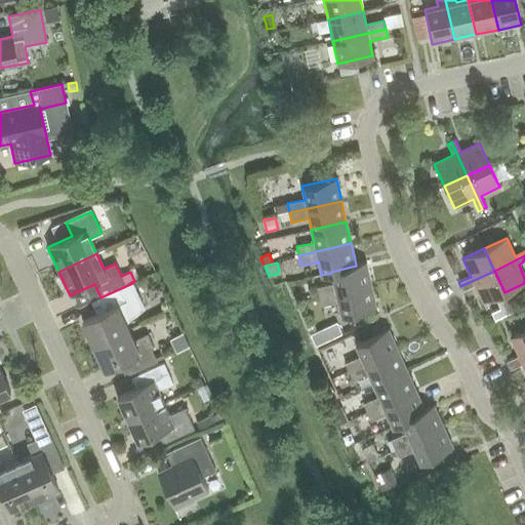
[(318,296),(371,285),(366,263),(356,265),(356,266),(331,272),(331,273),(333,284),(316,287),(318,296)]
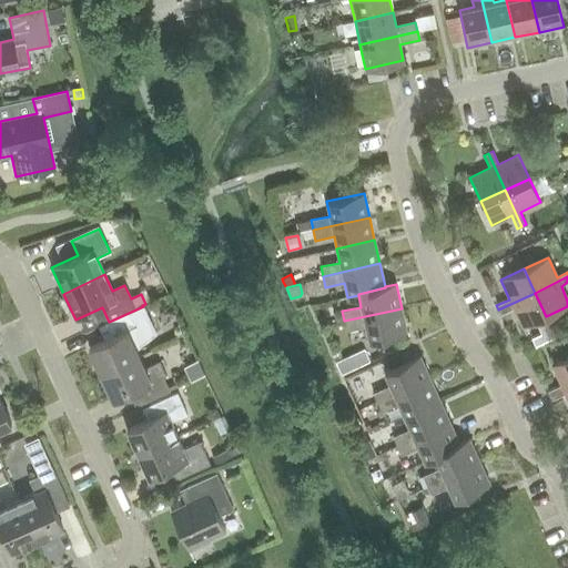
[(546,316),(535,293),(498,310),(500,314),(514,308),(523,327),(546,316)]
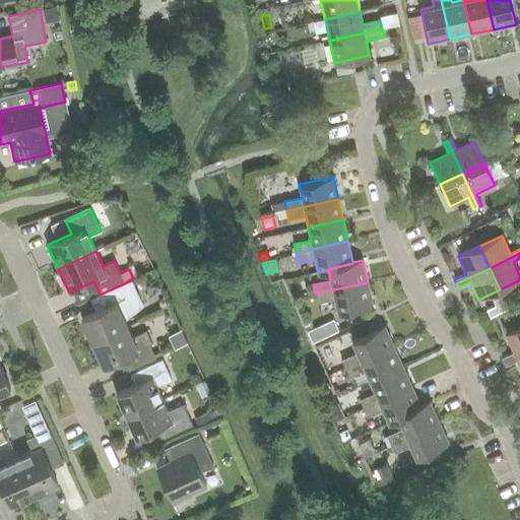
[(92,342),(127,327),(124,321),(142,305),(131,280),(100,295),(96,296),(103,309),(81,319),(92,342)]
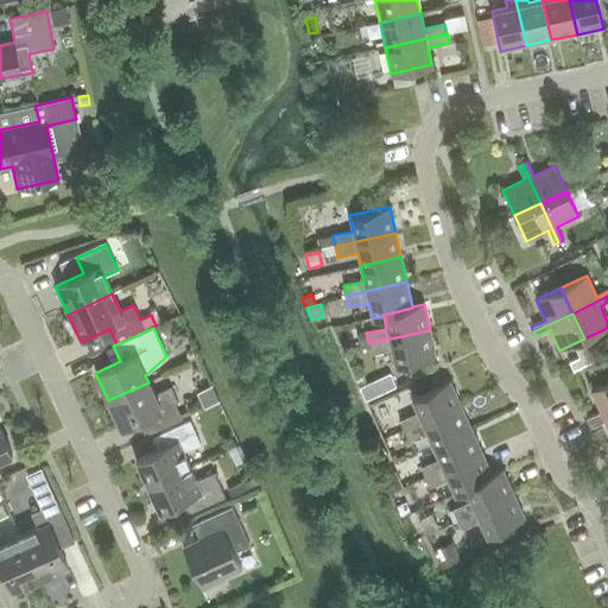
[(436,356),(430,330),(368,343),(371,355),(391,350),(394,366),(436,356)]
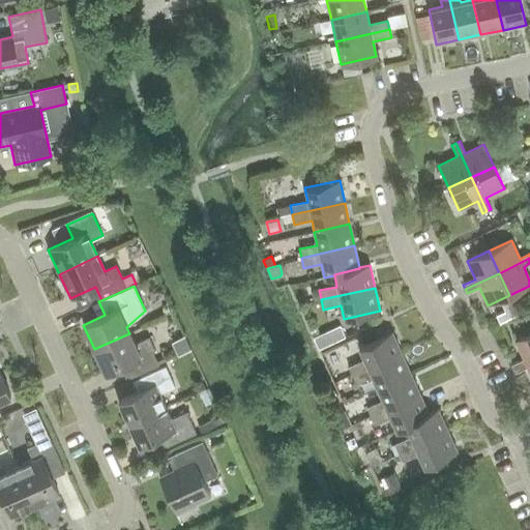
[(313,300),(321,299),(319,291),(312,292),(313,300)]
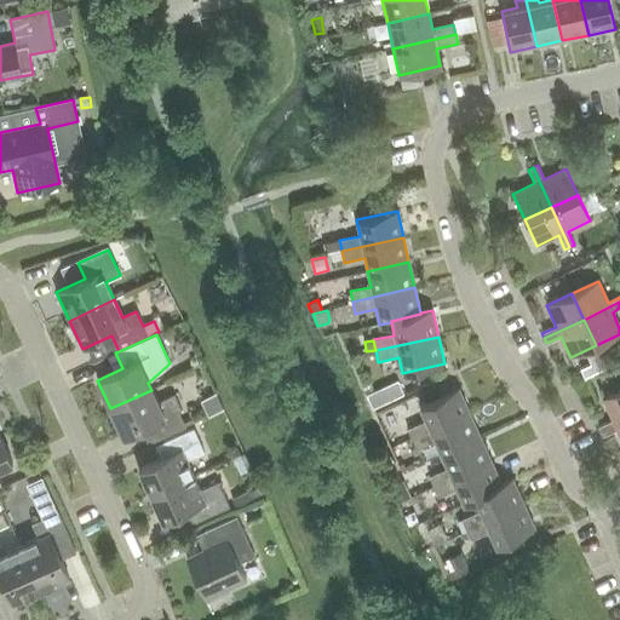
[(396,382),(366,396),(372,409),(403,396),(396,382)]
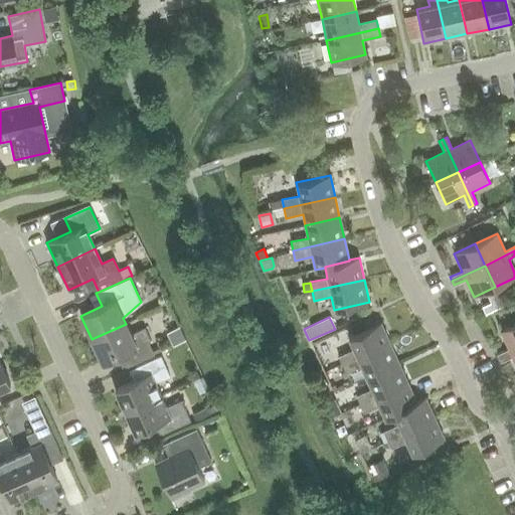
[(353,349),(338,357),(342,365),(389,343),(380,323),(348,337),(353,349)]
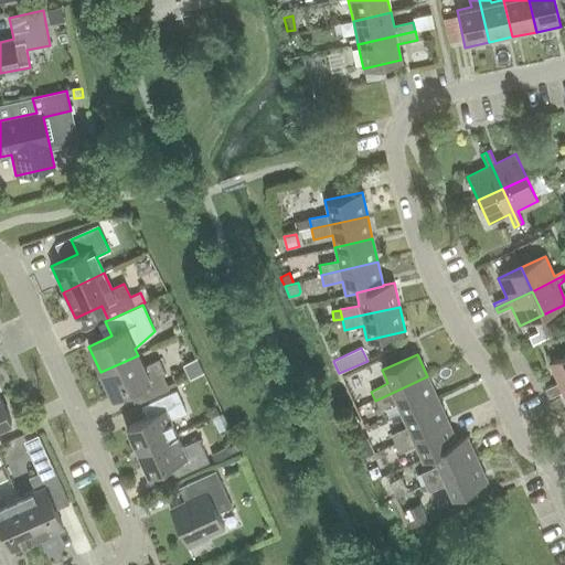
[(169,390),(162,375),(166,373),(159,360),(144,368),(138,355),(100,372),(112,398),(136,387),(142,402),(169,390)]
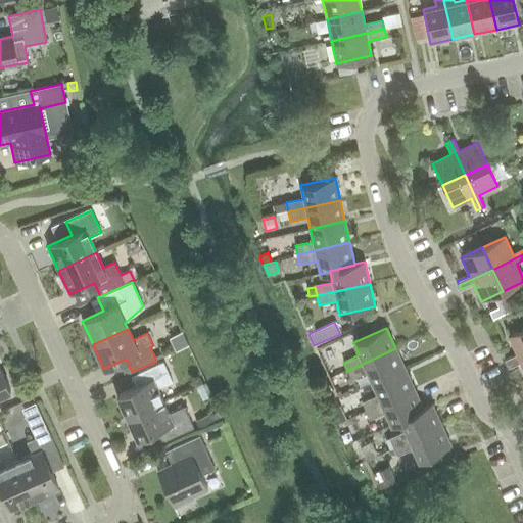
[(522,355),(522,329),(508,336),(516,354),(505,360),(507,364),(522,355)]
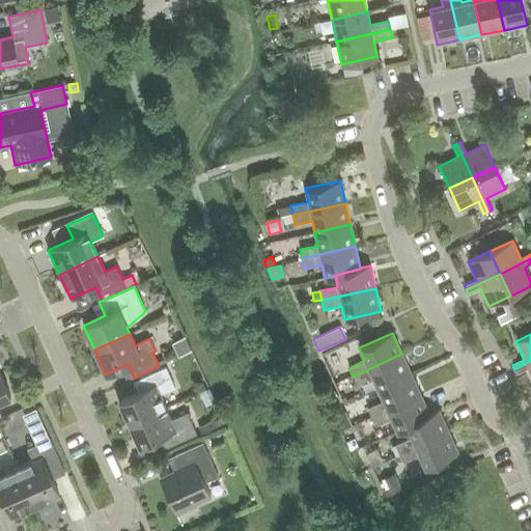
[(401,354),(353,376),(356,386),(372,378),(378,389),(411,374),(401,354)]
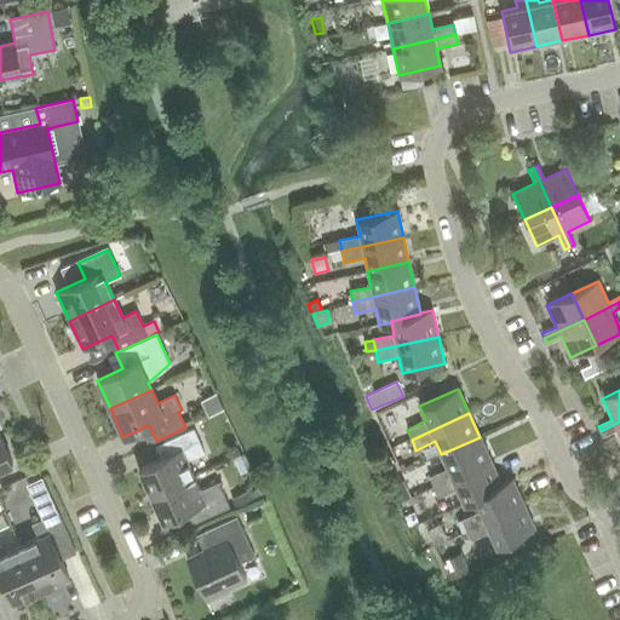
[(619,422),(601,431),(602,436),(616,430),(619,437),(619,422)]
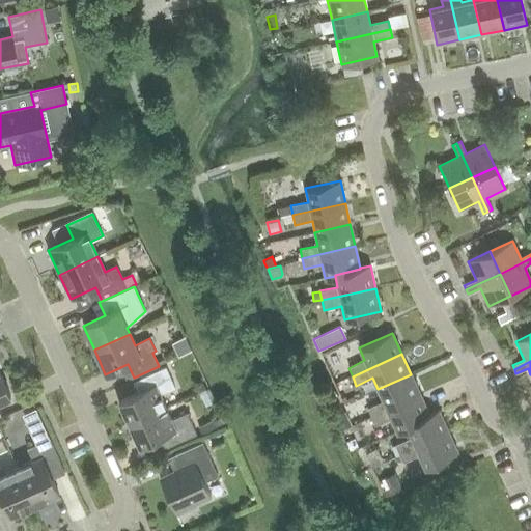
[(118,402),(129,425),(166,408),(160,395),(175,388),(165,367),(140,379),(145,390),(118,402)]
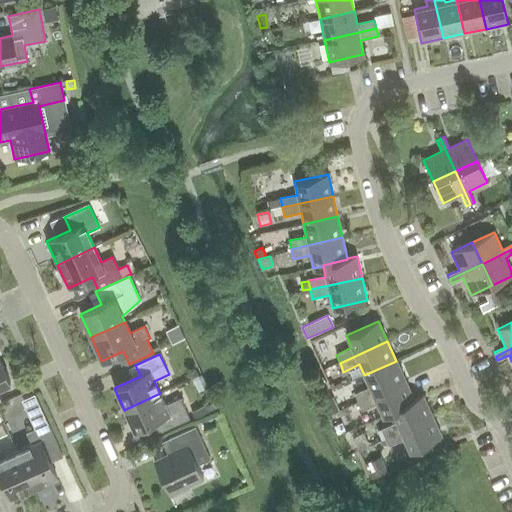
[(0,361),(0,387),(10,383),(0,361)]
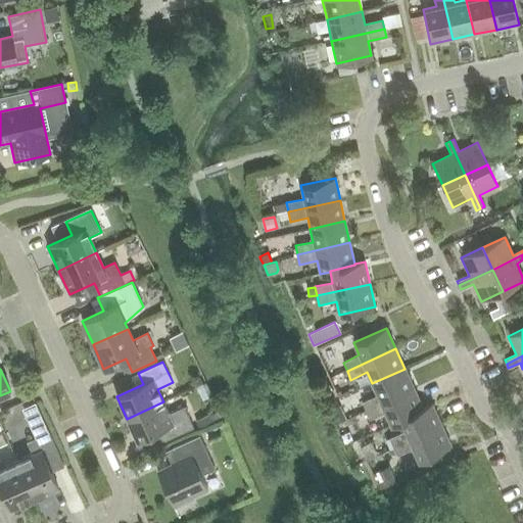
[(377,395),(362,402),(365,411),(414,389),(405,369),(372,383),(377,395)]
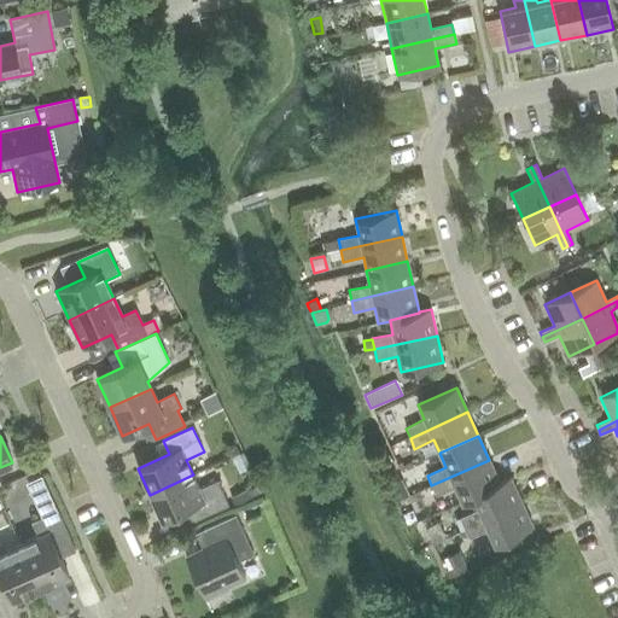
[(489,460),(431,485),(436,496),(455,488),(462,502),(473,497),(472,496),(500,484),(500,482),(489,460)]
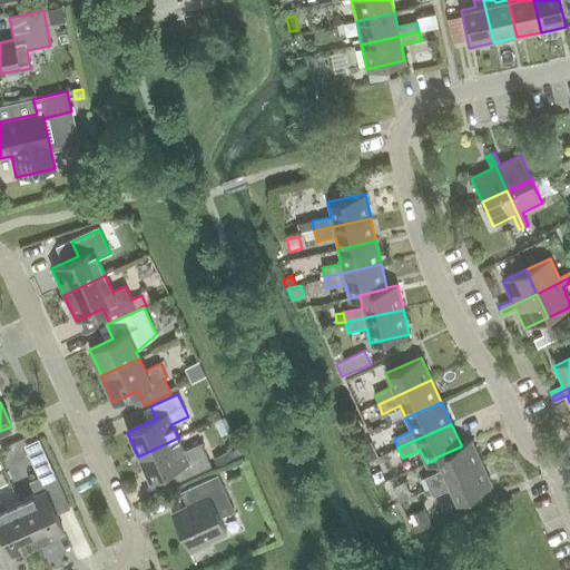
[(178,438),(138,457),(149,480),(177,467),(183,479),(210,467),(200,443),(184,451),(178,438)]
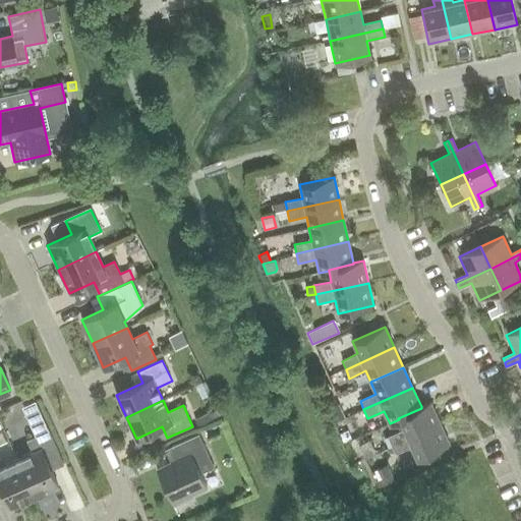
[(35,401),(23,406),(30,419),(41,414),(35,401)]
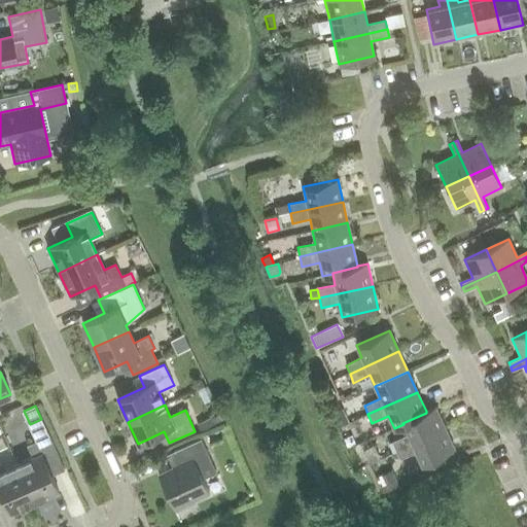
[(408,434),(391,442),(392,443),(396,452),(445,428),(435,407),(426,411),(426,413),(402,423),(403,424),(408,434)]
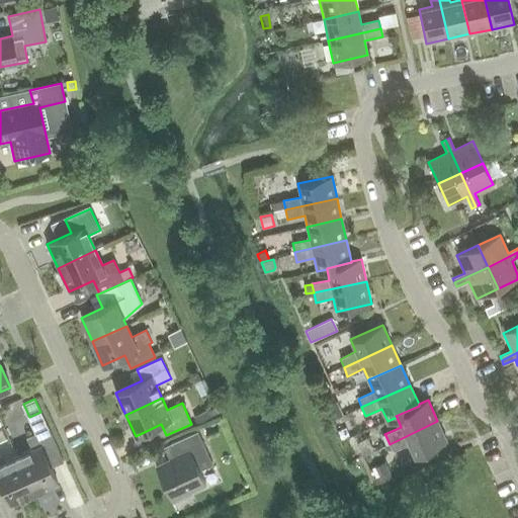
[(326,406),(332,421),(335,420),(343,415),(337,401),(326,406)]
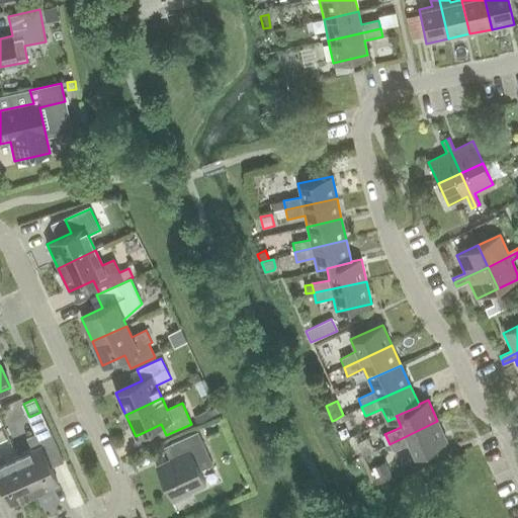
[(193,417),(197,425),(220,415),(216,406),(193,417)]
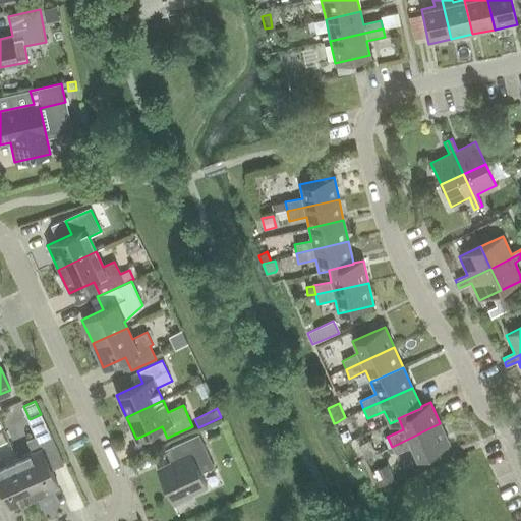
[(440,423),(392,447),(395,454),(411,447),(416,459),(449,445),(440,423)]
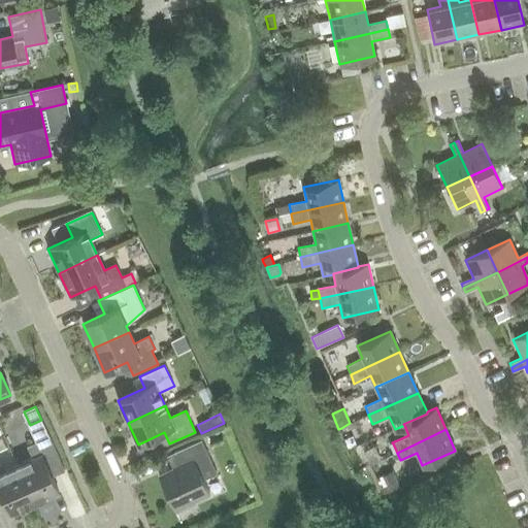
[(17,465),(34,503),(59,493),(47,468),(61,462),(50,436),(27,447),(32,459),(17,465)]
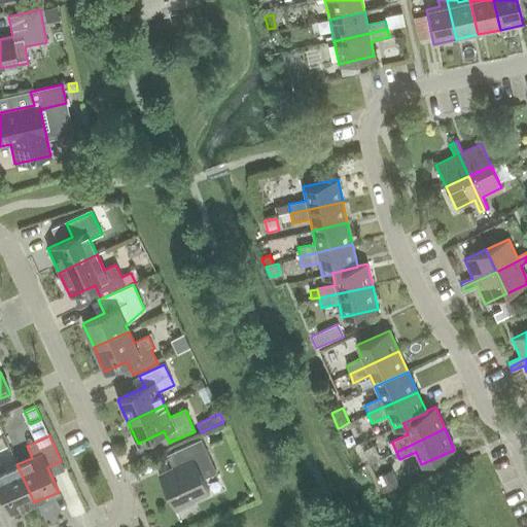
[(347,448),(356,445),(352,435),(343,440),(347,448)]
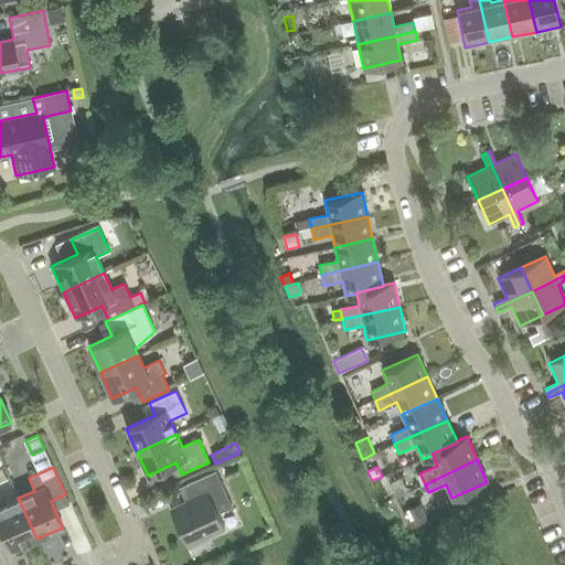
[(216,513),(232,507),(215,470),(185,484),(192,499),(169,509),(188,548),(209,539),(208,536),(224,529),(216,513)]
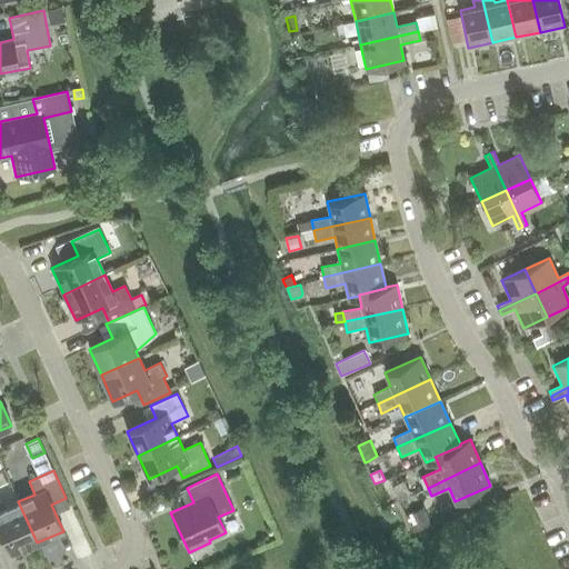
[(403,482),(392,488),(399,502),(410,497),(403,482)]
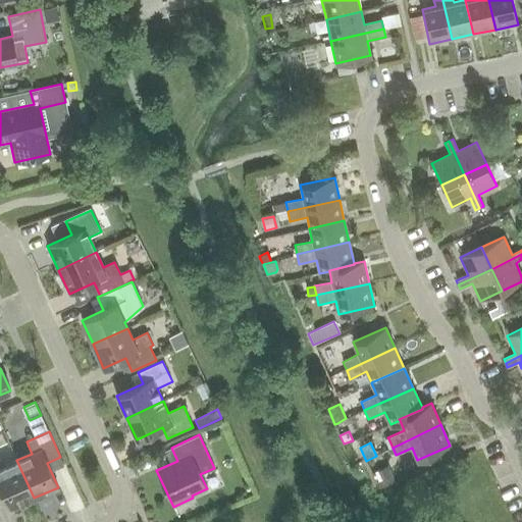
[(0,464),(0,487),(9,509),(34,498),(16,460),(1,467),(0,464)]
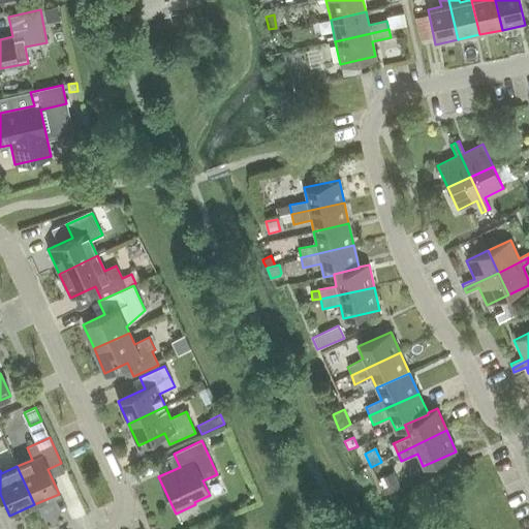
[(393,471),(377,478),(383,494),(399,487),(393,471)]
